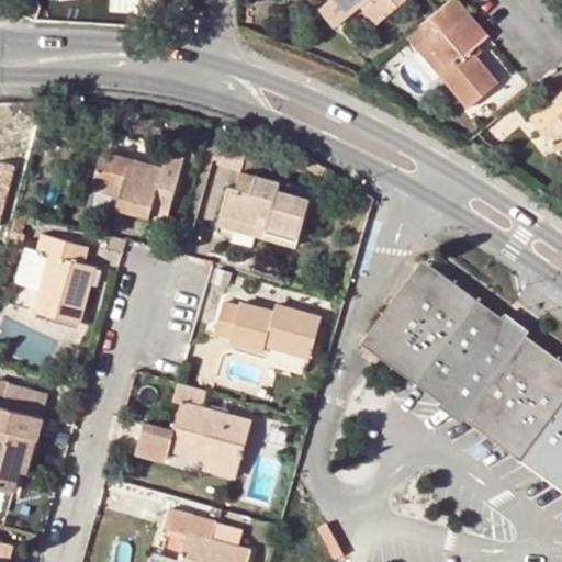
[(339,0),(353,15),(360,9),(352,0),(339,0)]
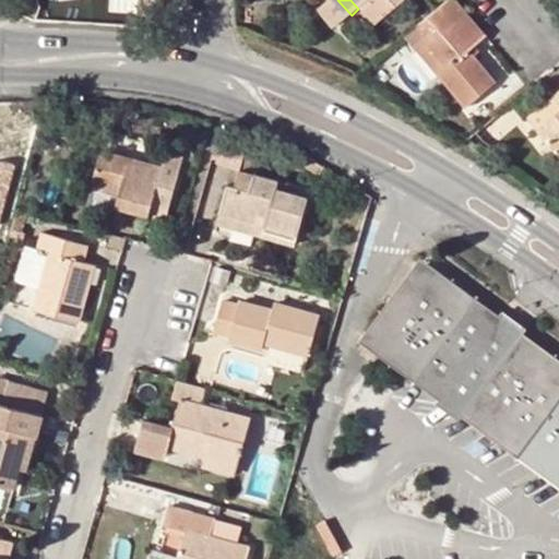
[(351,0),(358,9),(363,6),(378,24),(406,0),(351,0)]
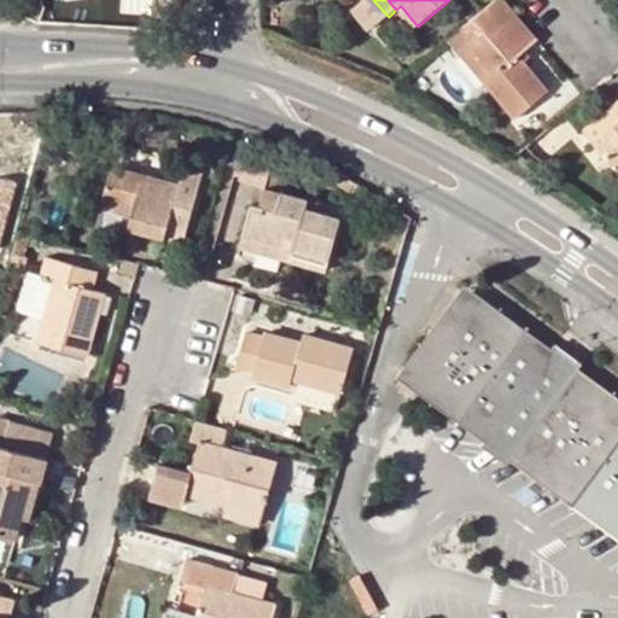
[(538,41),(503,0),(499,0),(484,13),(468,27),(477,36),(484,45),(474,53),(495,77),(488,86),(517,121),(549,93),(525,64),(519,57),(526,51),(538,41)]
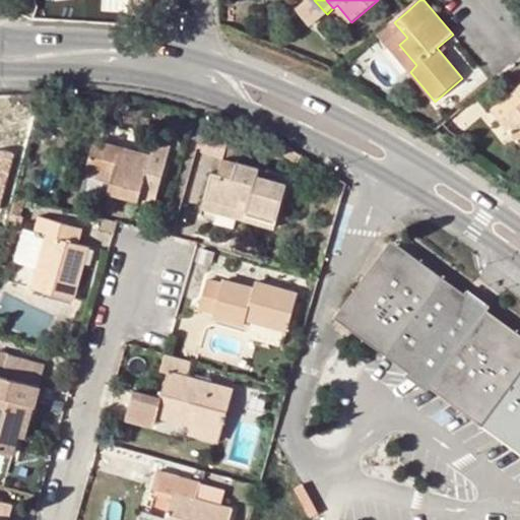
[(401,30),(386,44),(410,72),(416,65),(399,45),(407,38),(401,30)]
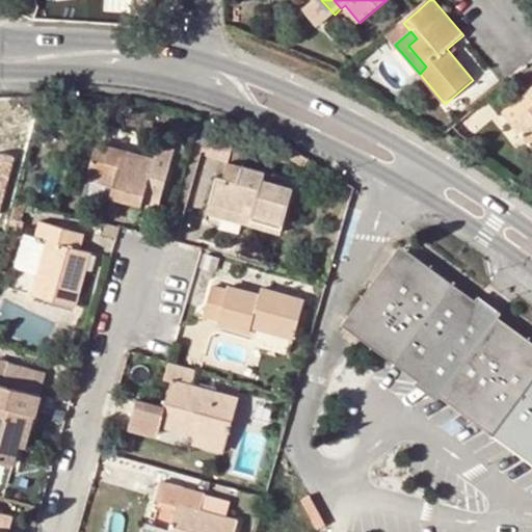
[(453,44),(447,49),(452,55),(458,50),(453,44)]
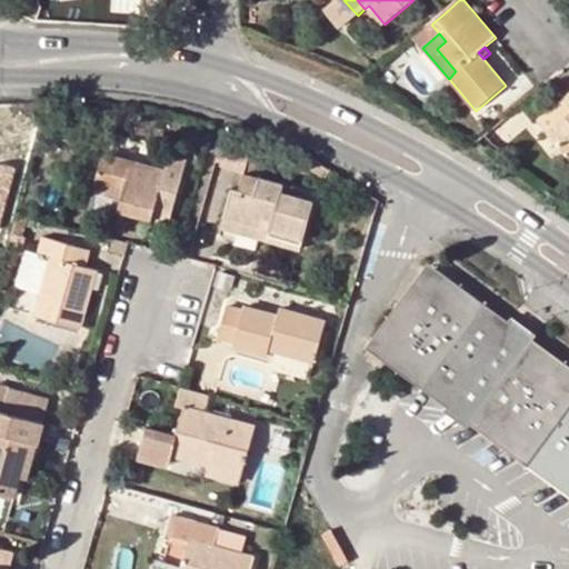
[(568,118),(568,96),(538,122),(549,136),(568,118)]
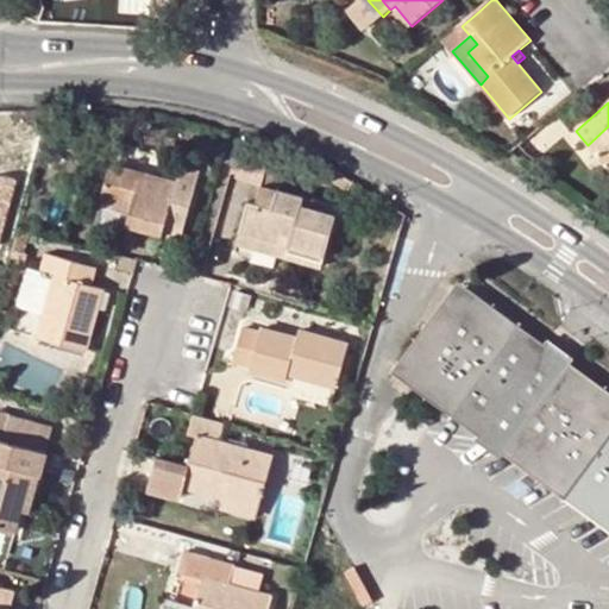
[(608,126),(588,145),(608,169),(608,168),(608,126)]
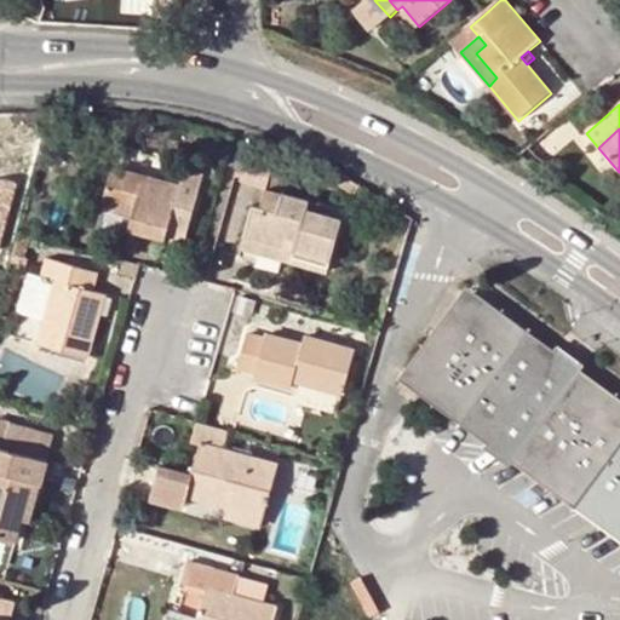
[(120,166),(124,150),(107,145),(102,160),(120,166)]
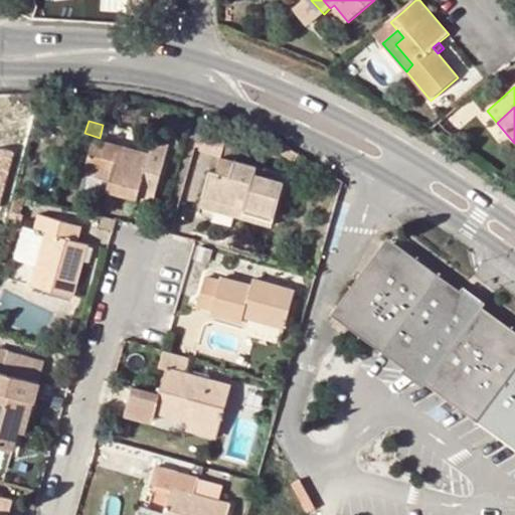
[(199,148),(212,153),(212,156),(218,158),(235,162),(242,137),(204,127),(199,148)]
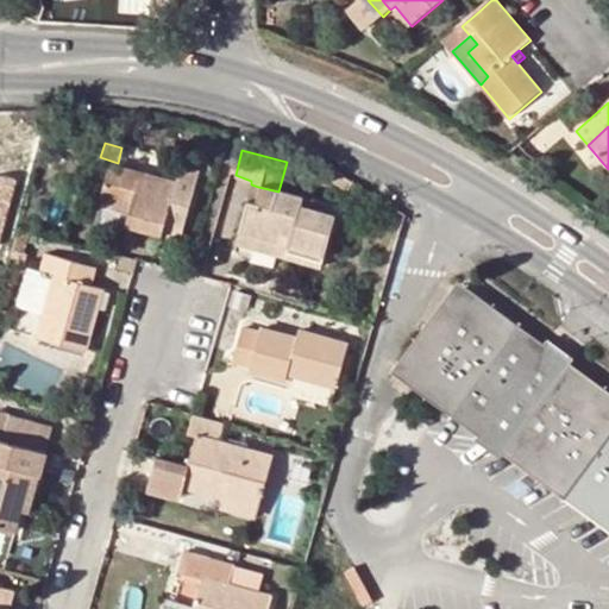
[(125,226),(179,240),(196,174),(179,169),(174,183),(111,167),(100,202),(129,211),(125,226)]
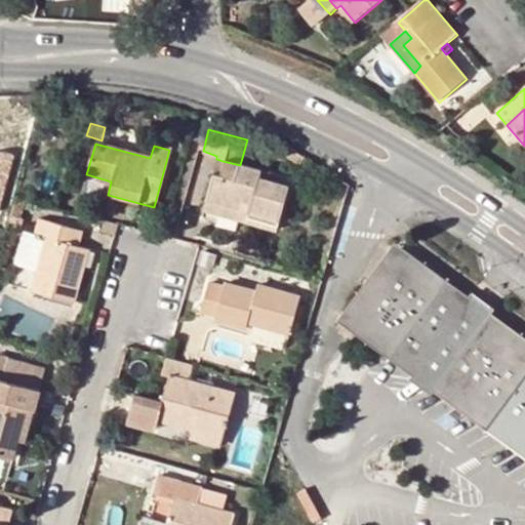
[(0,190),(10,150),(4,149),(0,149),(0,190)]
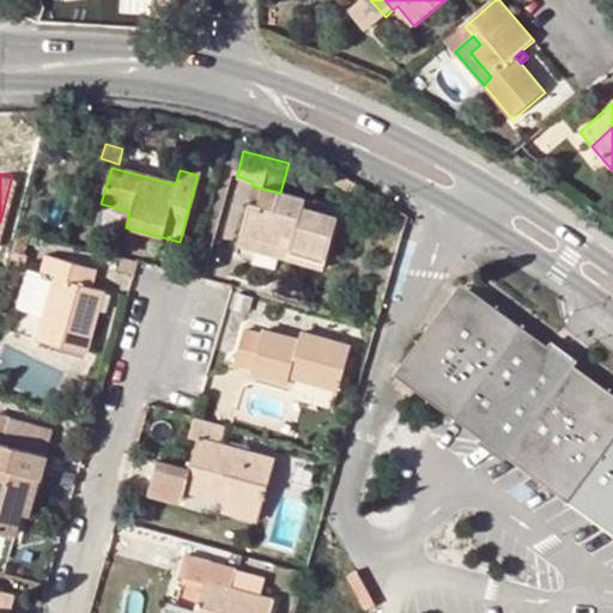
[(255,205),(260,188),(253,186),(248,202),(255,205)]
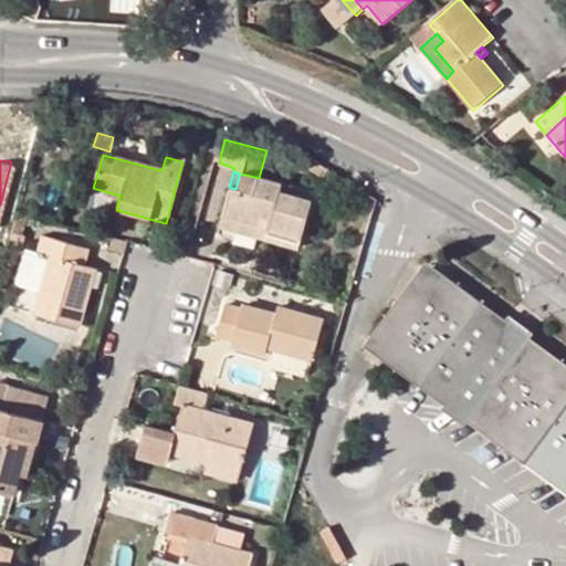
[(239,221),(237,230),(255,236),(297,248),(312,192),(293,187),(292,196),(279,192),(281,184),(259,178),(240,174),(236,189),(229,187),(221,216),(239,221)]
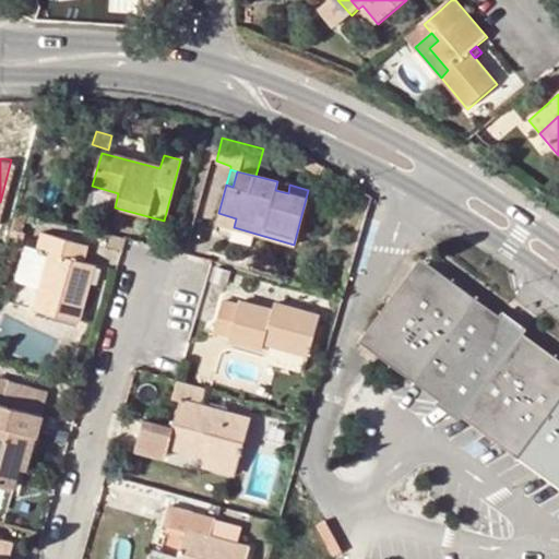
[(275,190),(288,193),(289,185),(277,181),(275,190)]
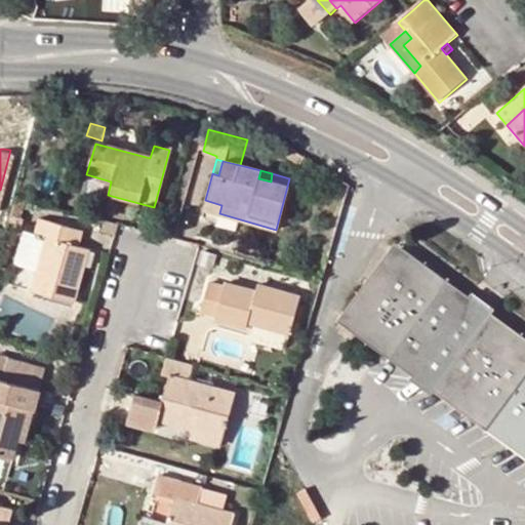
[(108,195),(111,182),(86,174),(81,192),(107,199),(108,195)]
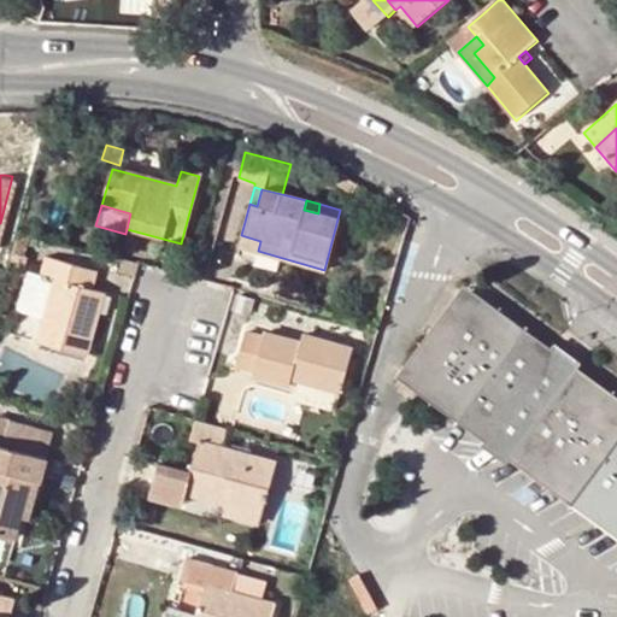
[(258,251),(260,241),(241,235),(238,246),(258,251)]
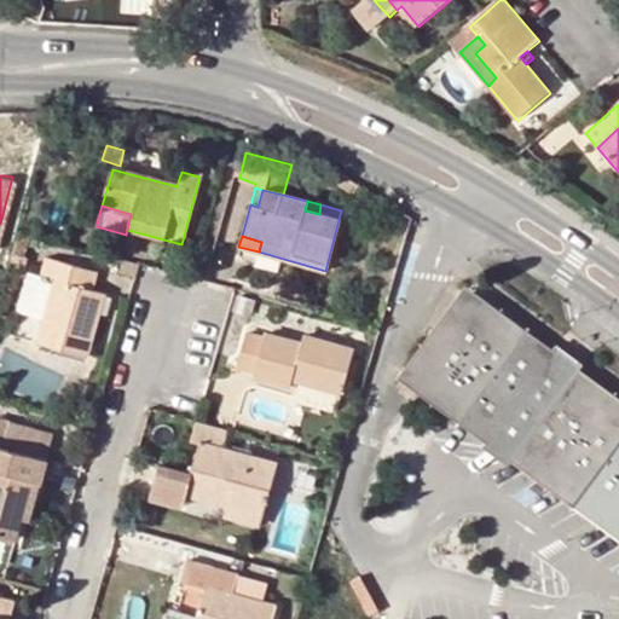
[(17,239),(13,253),(23,255),(28,242),(17,239)]
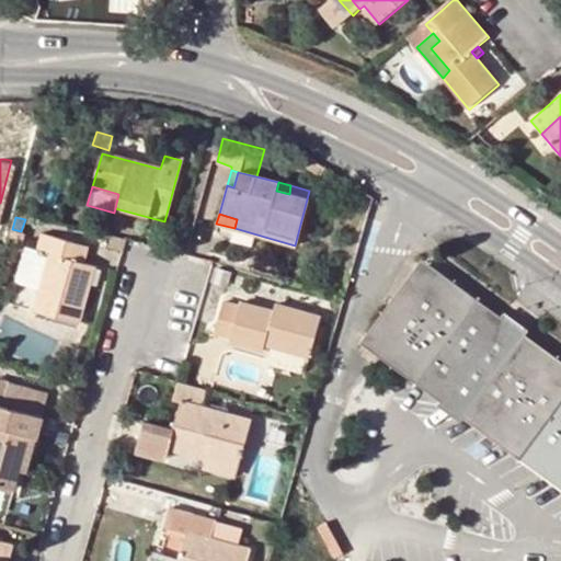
[(21,231),(12,229),(10,228),(8,239),(19,241),(21,231)]
